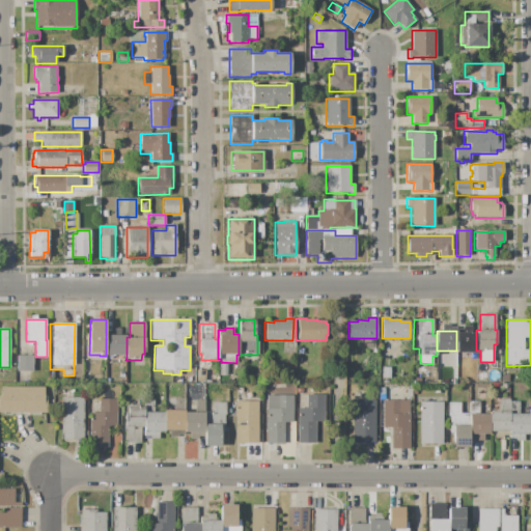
[(456,333),(476,333),(476,351),(476,352),(456,352),(456,351),(456,333)]
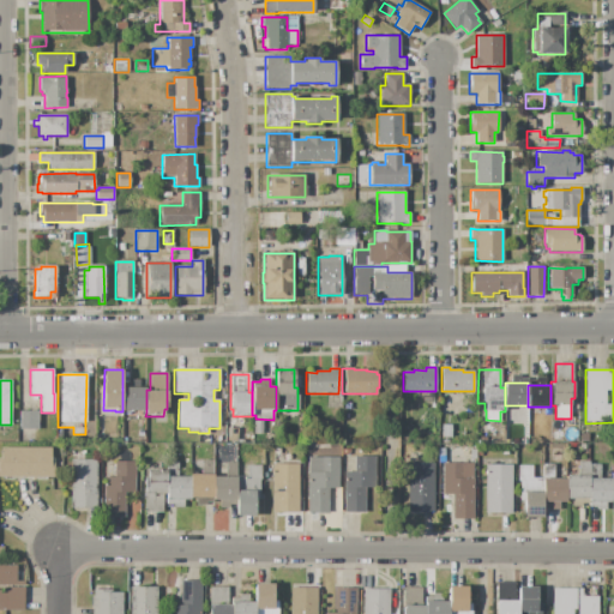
[(122,387),(146,387),(146,390),(146,413),(122,411),(122,387)]
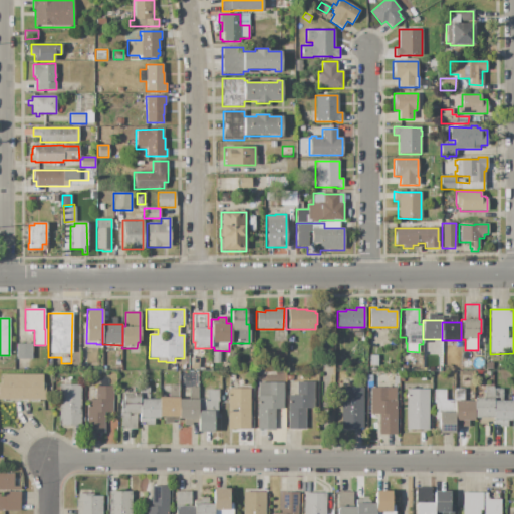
[(16,343),(32,343),(32,359),(16,359),(16,343)]
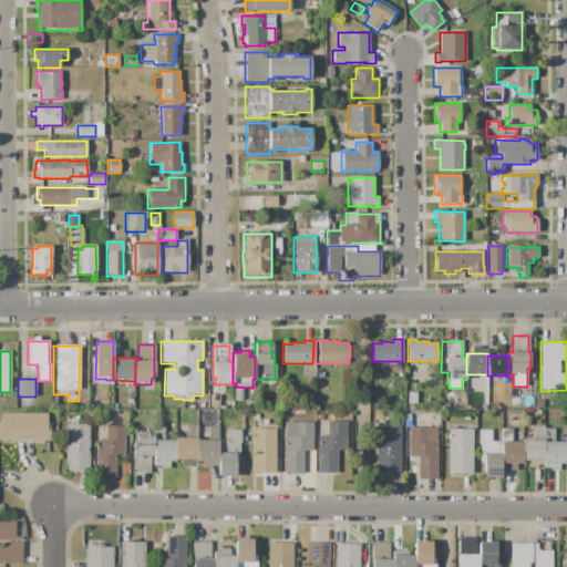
[(234,389),(243,389),(243,401),(234,401),(234,389)]
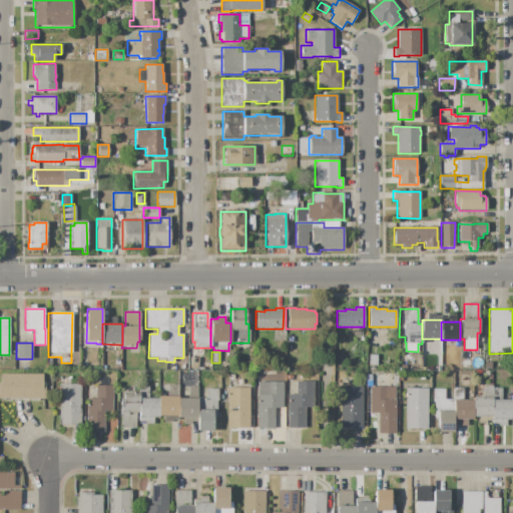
[(369,355),(377,355),(377,365),(369,365),(369,355)]
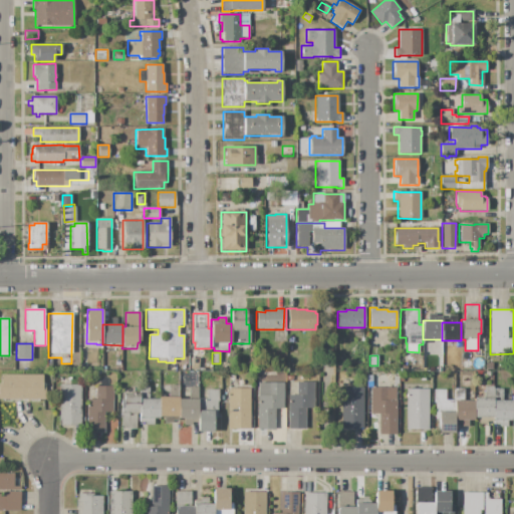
[(190,358),(199,358),(199,369),(190,369),(190,358)]
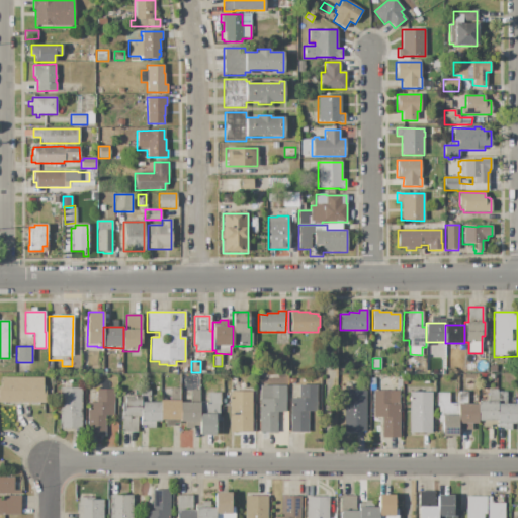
[(0,377),(44,377),(44,386),(46,386),(46,403),(39,403),(39,405),(30,405),(30,403),(13,403),(13,405),(3,404),(3,403),(0,403),(0,377)]
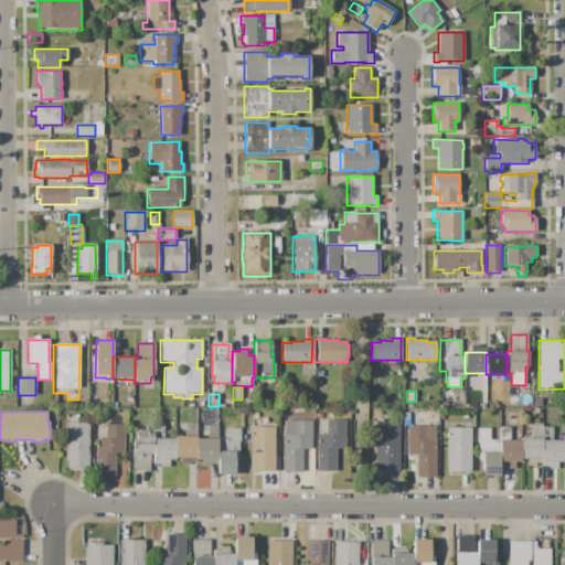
[(316,435),(327,435),(327,419),(345,420),(344,449),(336,449),(336,471),(316,471),(316,435)]
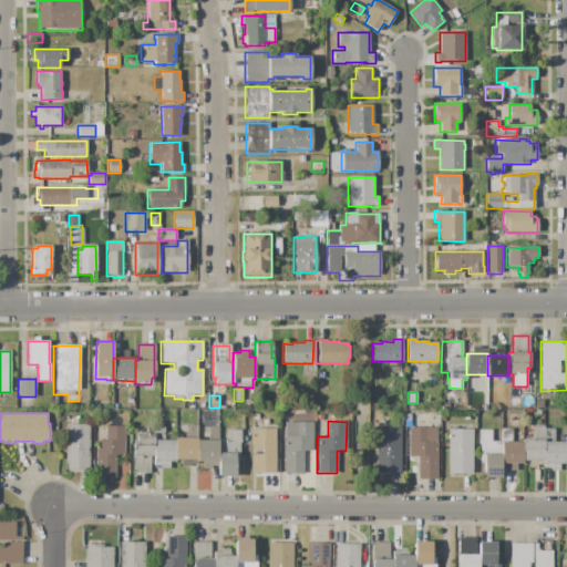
[(285,422),(313,422),(313,452),(303,452),(303,473),(284,473),(285,422)]
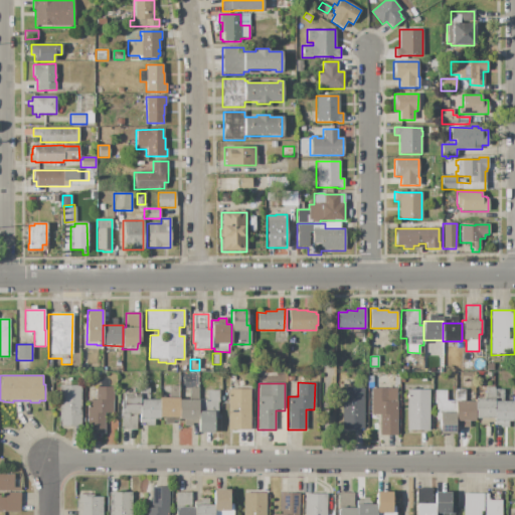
[(59,385),(81,385),(80,426),(59,426),(59,385)]
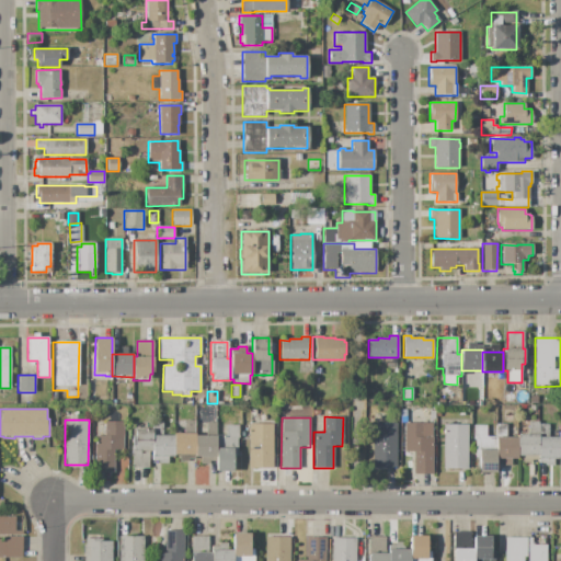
[(216,457),(195,457),(195,455),(195,435),(205,435),(205,420),(216,420),(216,435),(216,457)]
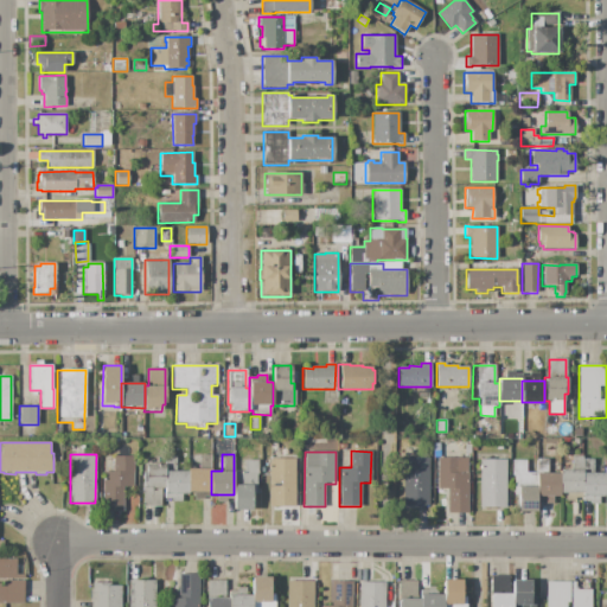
[(134,457),(133,487),(123,487),(122,511),(102,511),(103,472),(113,472),(113,455),(134,457)]
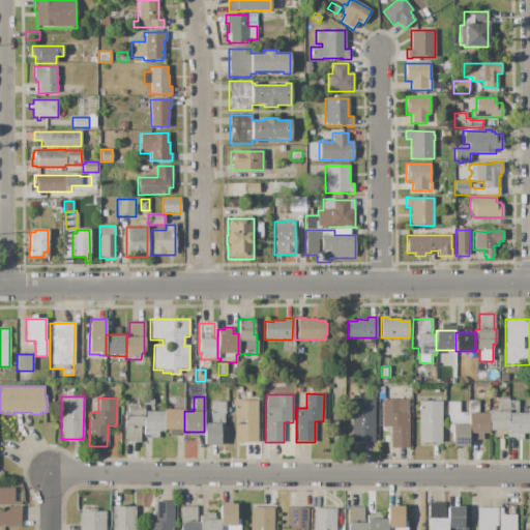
[(184,430),(164,430),(165,411),(165,410),(174,410),(174,398),(184,398),(184,411),(184,430)]
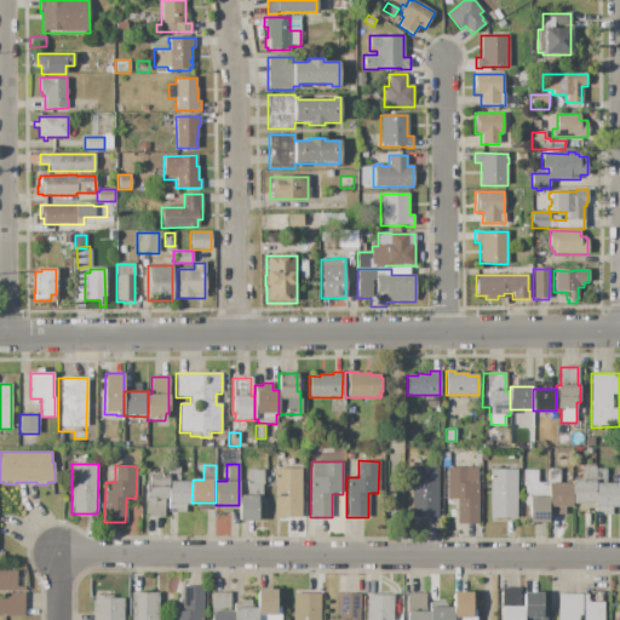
[(595,469),(595,511),(578,511),(578,504),(572,504),(572,483),(572,481),(584,481),(584,466),(595,466),(595,469)]
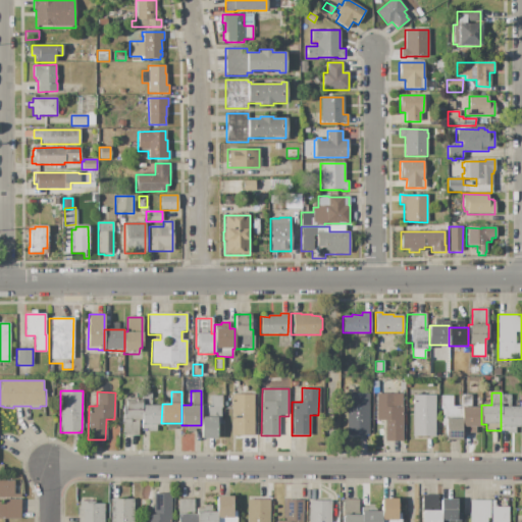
[(162,405),(161,423),(161,425),(156,425),(156,431),(148,431),(148,429),(145,429),(145,430),(142,430),(142,420),(142,400),(142,394),(151,394),(150,405),(162,405)]
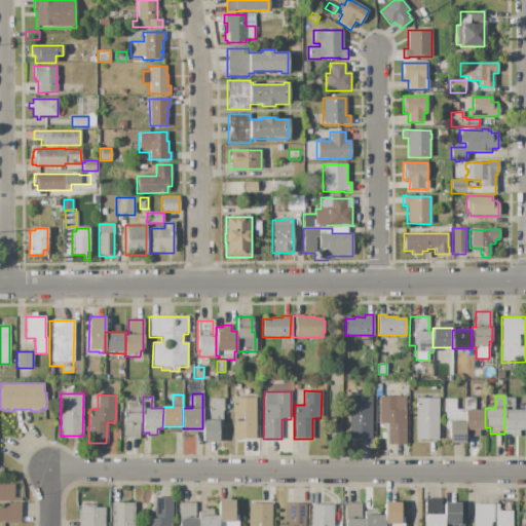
[(349,397),(372,397),(371,439),(349,439),(349,397)]
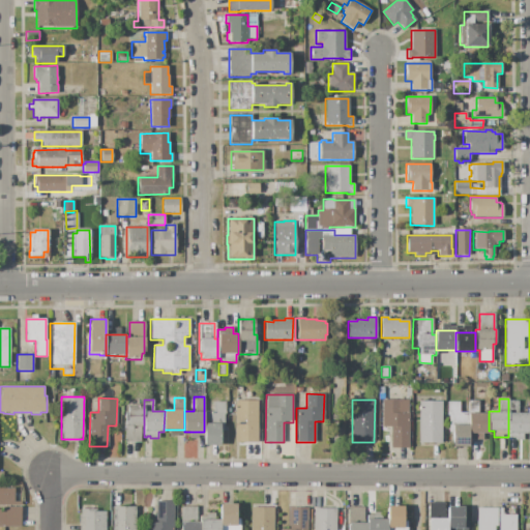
[(382,400),(408,400),(408,413),(409,413),(409,448),(390,448),(390,428),(382,428),(382,400)]
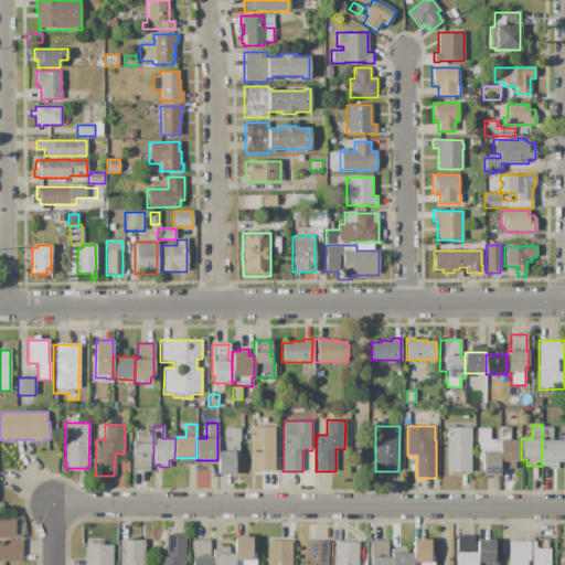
[(521,440),(521,459),(521,462),(514,462),(514,469),(504,469),(504,462),(499,462),(500,439),(500,427),(510,427),(510,440),(521,440)]
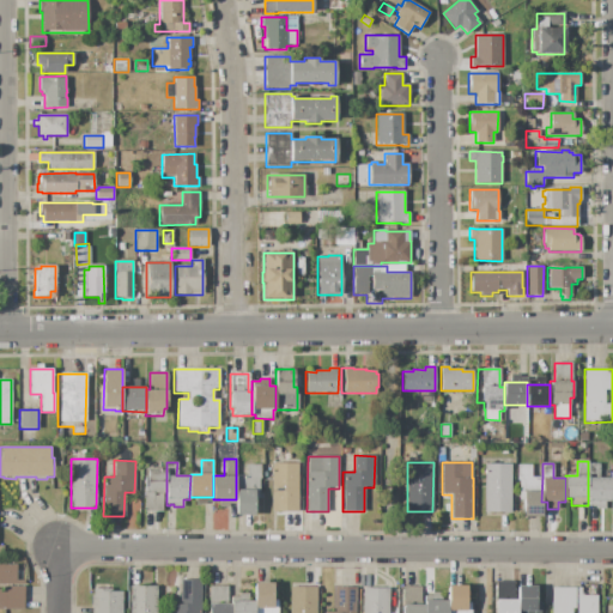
[(588,463),(599,463),(599,478),(611,478),(611,502),(605,502),(605,509),(595,509),(595,505),(588,505),(588,463)]
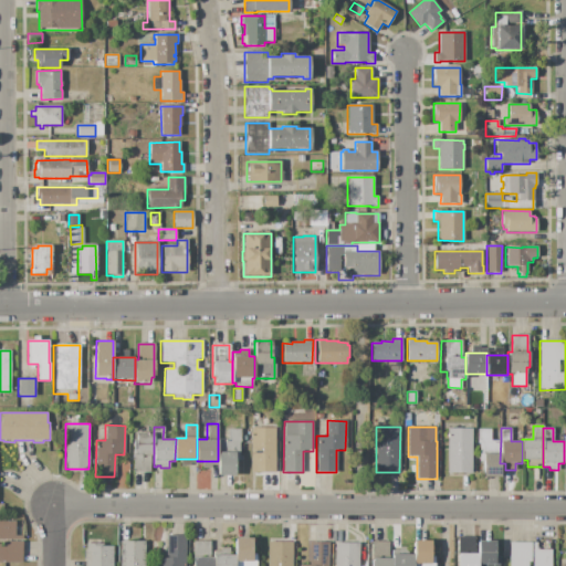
[(218,439),(228,439),(228,429),(241,429),(240,461),(234,461),(234,477),(218,477),(218,461),(218,439)]
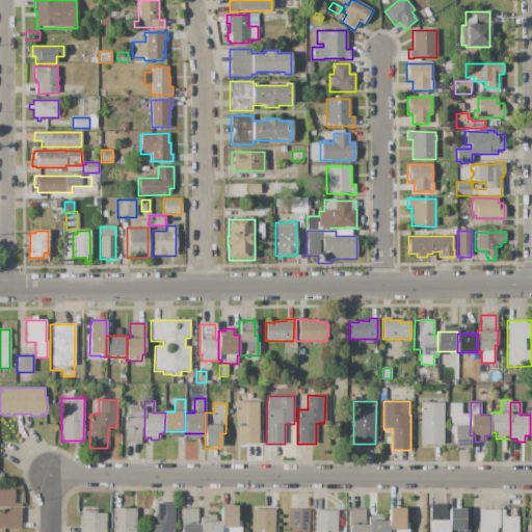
[(236,403),(259,403),(259,444),(236,444),(236,403)]
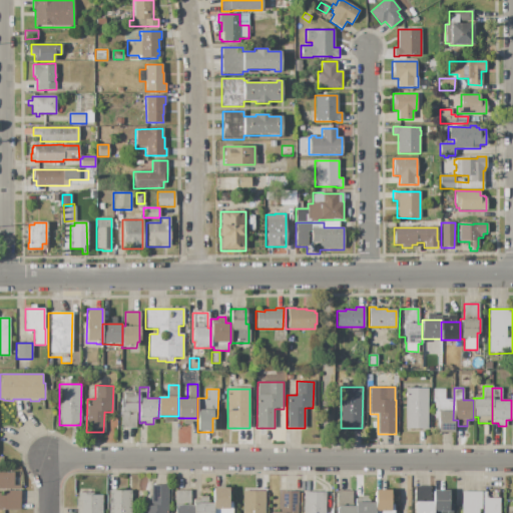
[(405,389),(428,389),(428,429),(405,429),(405,389)]
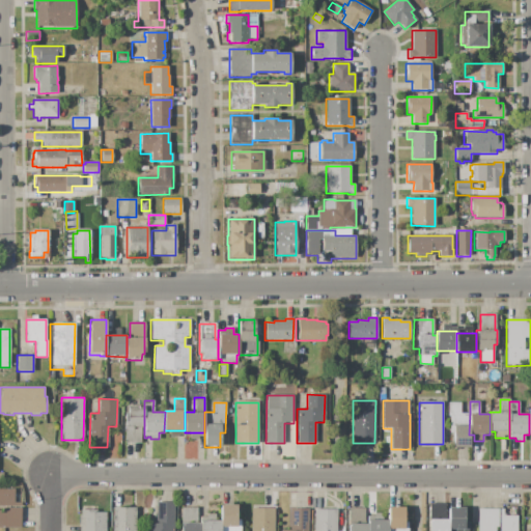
[(470,413),(469,435),(469,447),(453,447),(453,432),(449,432),(449,417),(448,417),(448,402),(460,403),(460,413),(470,413)]
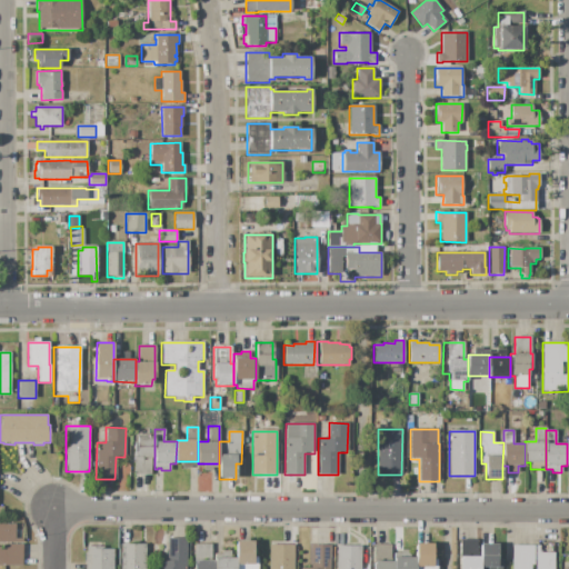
[(155,436),(155,458),(151,458),(151,475),(133,475),(135,442),(137,442),(137,436),(155,436)]
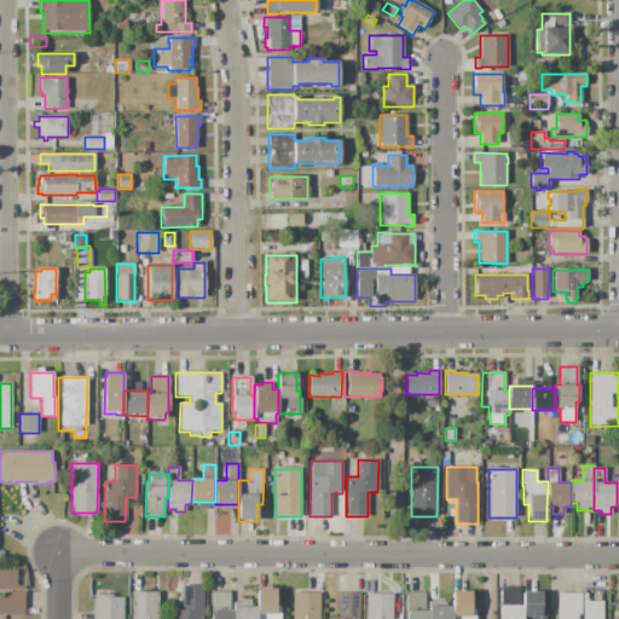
[(0,570),(17,571),(17,585),(24,585),(24,615),(0,615),(0,570)]
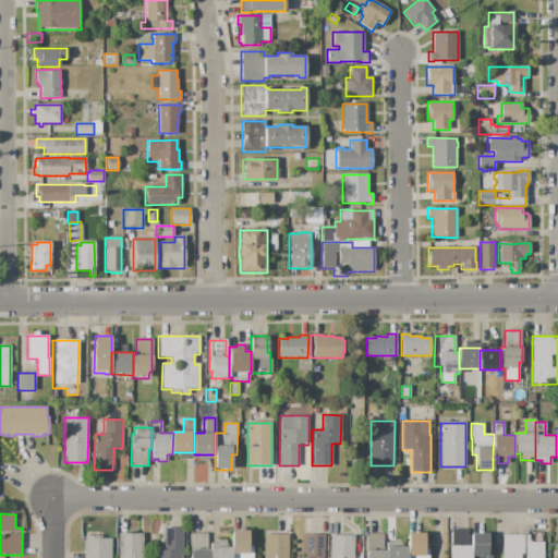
[(182,528),(182,557),(152,557),(152,549),(165,549),(165,528),(182,528)]
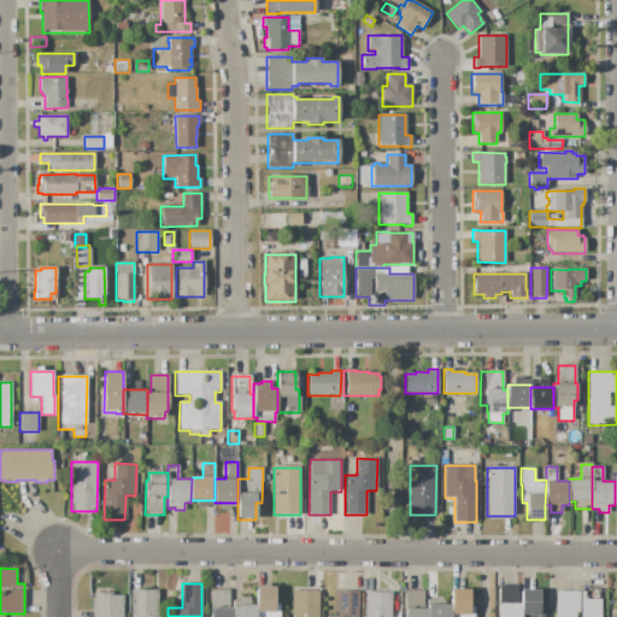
[(499,616),(499,586),(517,586),(517,604),(521,604),(521,589),(544,589),(544,616),(499,616)]
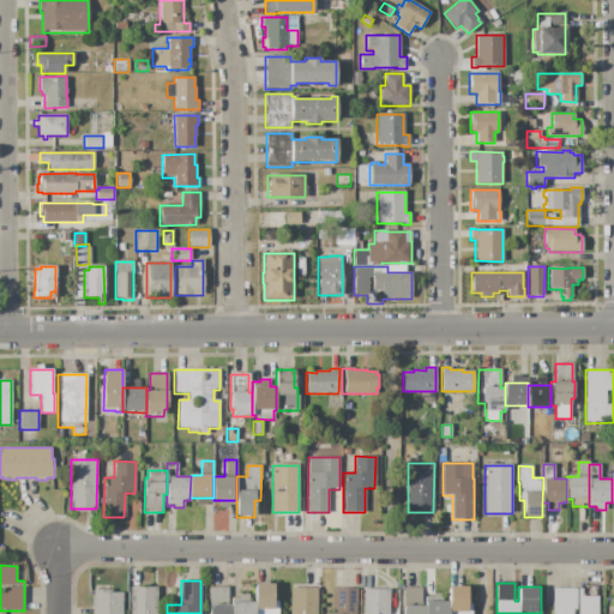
[(254,613),(256,602),(256,584),(272,584),(272,606),(277,606),(277,613),(254,613)]
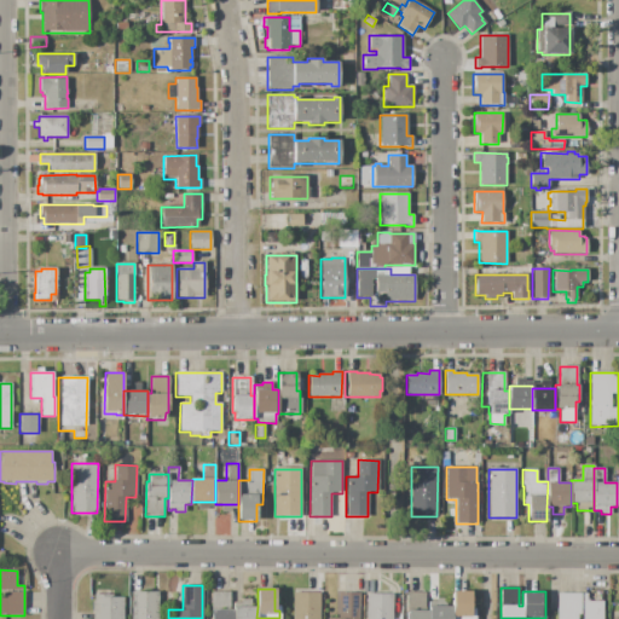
[(131,618),(132,591),(158,593),(157,618),(131,618)]
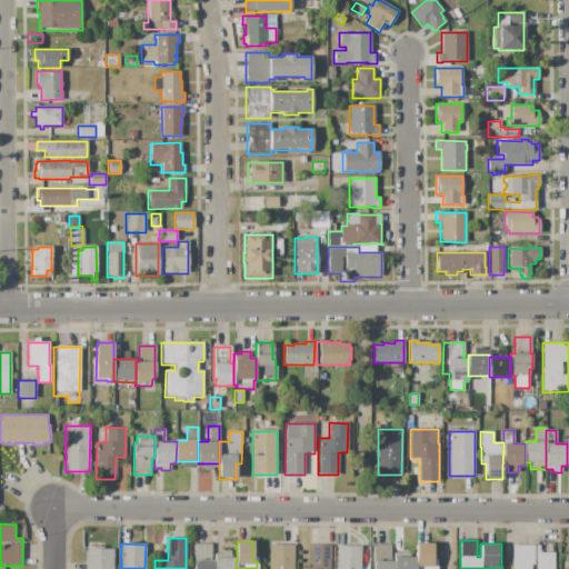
[(416,558),(416,568),(432,568),(433,545),(416,543),(416,558)]
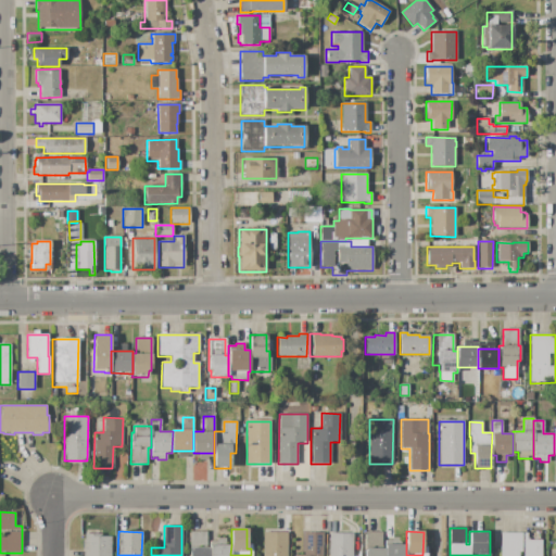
[(189,555),(189,532),(206,532),(206,547),(209,547),(209,555),(189,555)]
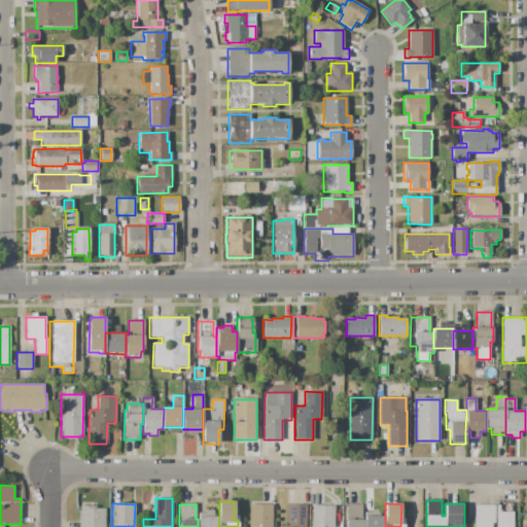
[(249,526),(249,504),(272,504),(271,526),(249,526)]
